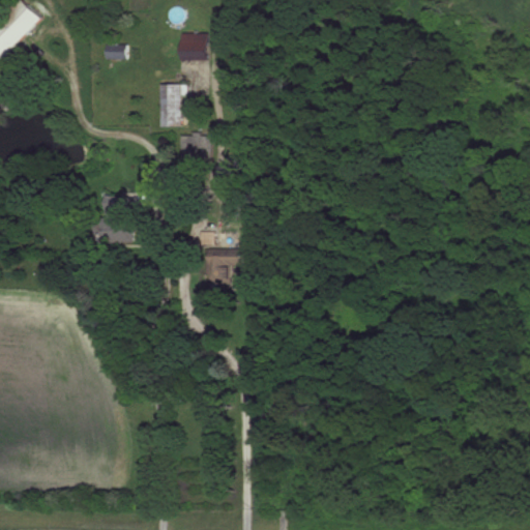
[(0,52),(6,58),(47,18),(28,0),(22,0),(0,21),(0,52)]
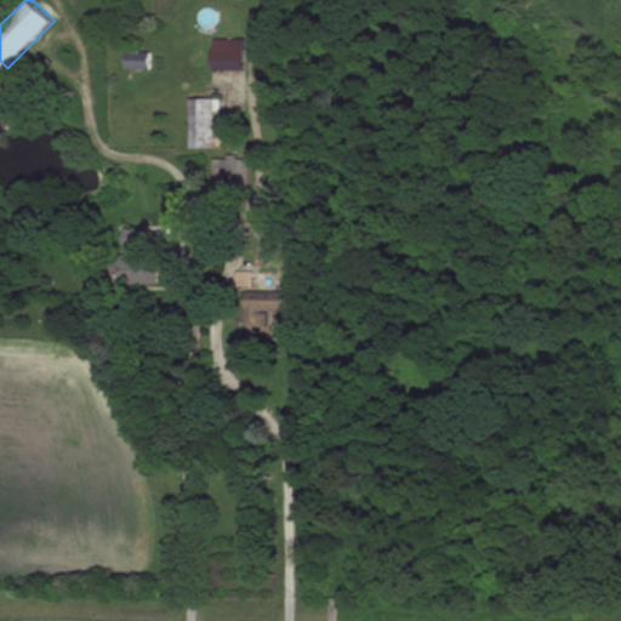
[(211,69),(244,69),(244,39),(211,39),(211,69)]
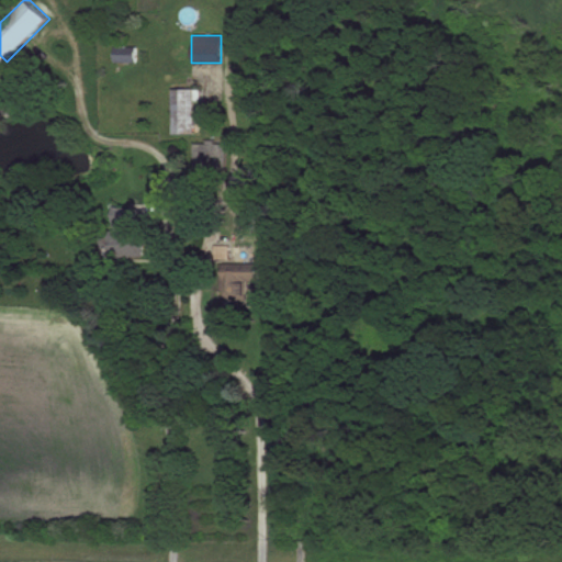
[(134,48),(112,48),(112,63),(134,63),(134,48)]
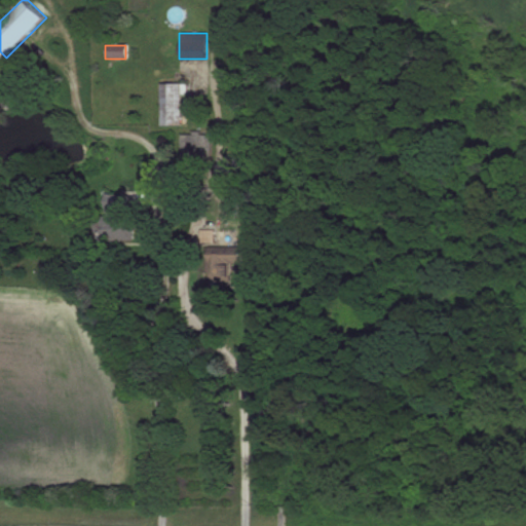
[(159,126),(182,126),(182,83),(159,83),(159,126)]
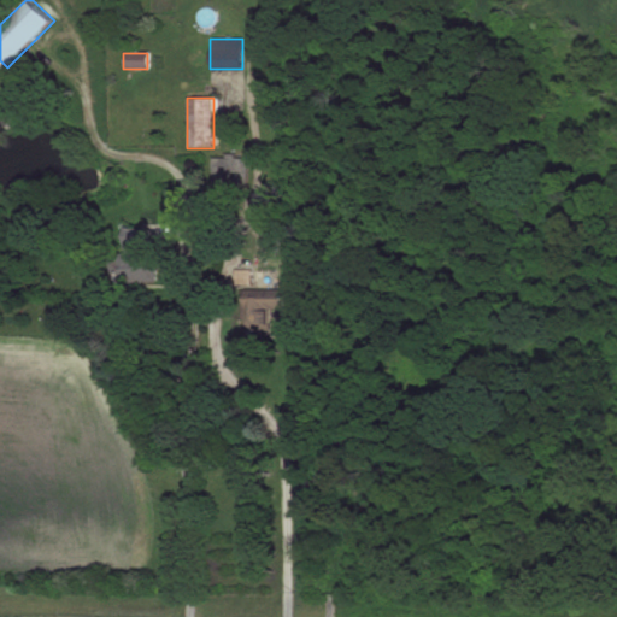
[(124,262),(113,262),(113,281),(160,281),(160,254),(145,254),(145,227),(124,227),(124,262)]
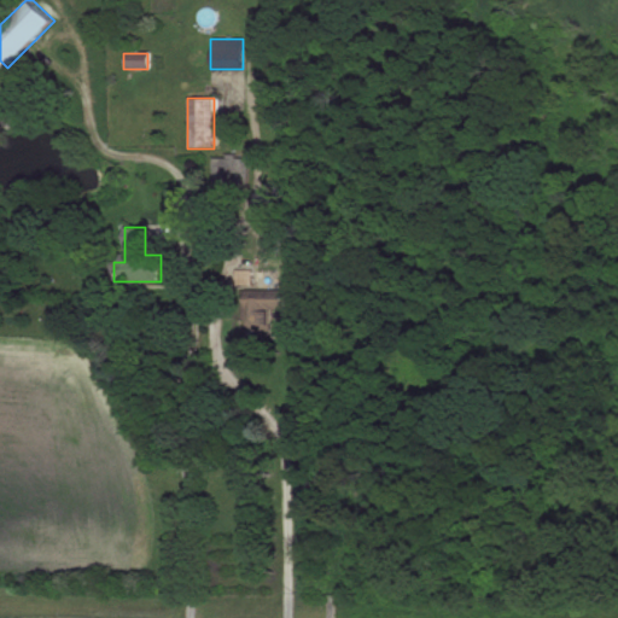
[(286,309),(286,298),(249,298),(249,309),(286,309)]
